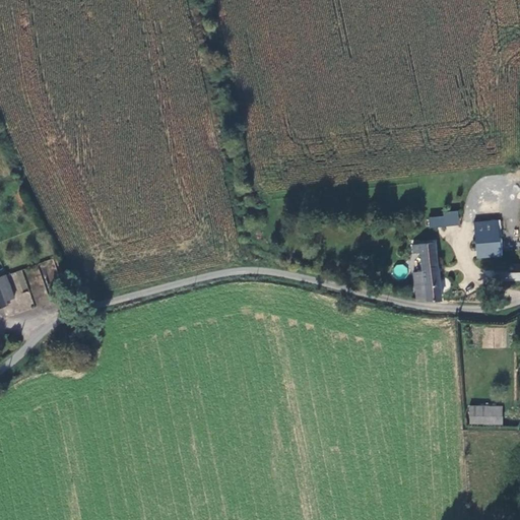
[(452,215),(432,217),(434,234),(454,232),(452,215)]
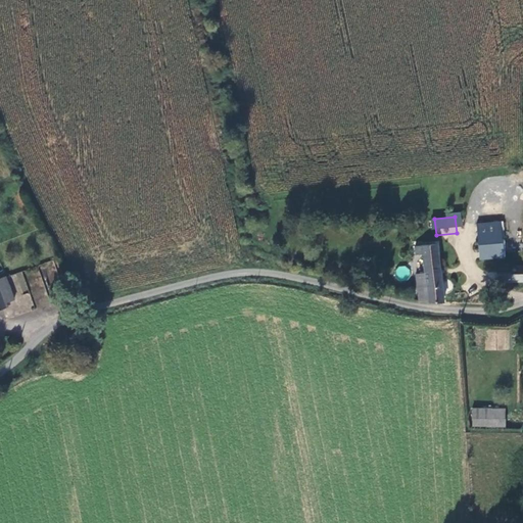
[(479,225),(479,232),(503,231),(503,224),(479,225)]
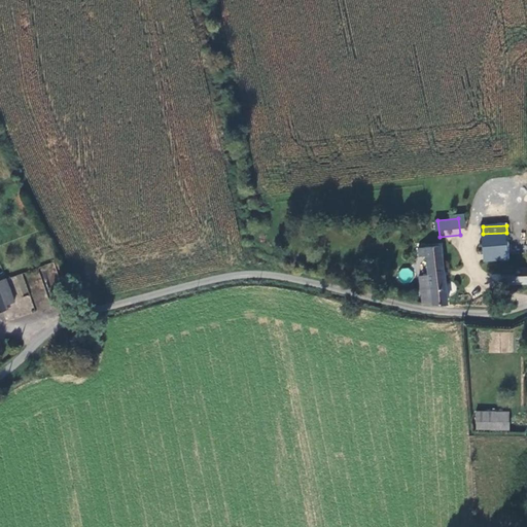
[(506,233),(483,234),(484,261),(507,260),(506,233)]
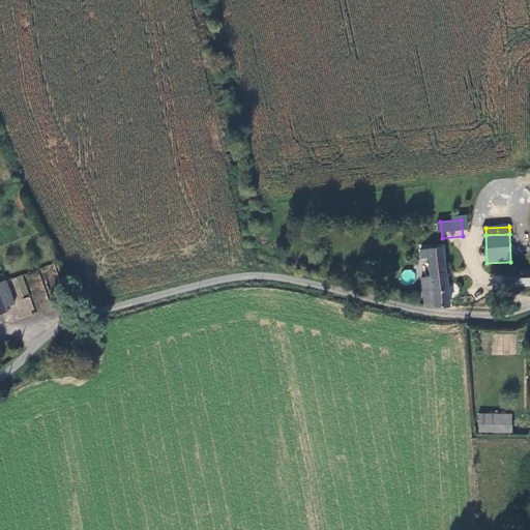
[(447,285),(441,248),(417,251),(417,260),(430,259),(432,283),(422,284),(423,292),(447,292),(447,285)]
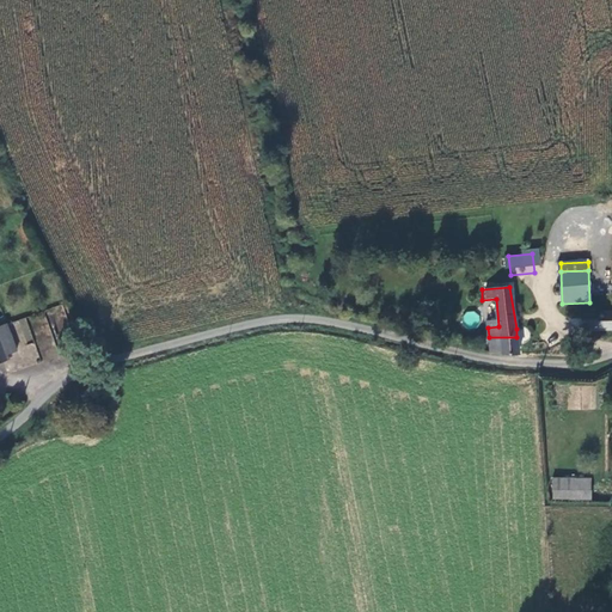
[(611,313),(583,313),(585,330),(611,329),(611,313)]
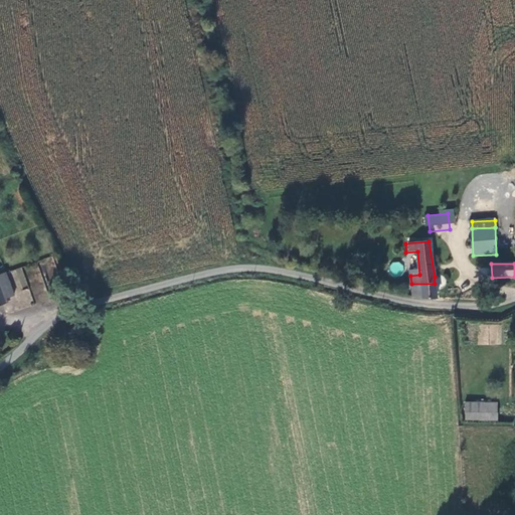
[(17,288),(27,285),(22,268),(11,271),(17,288)]
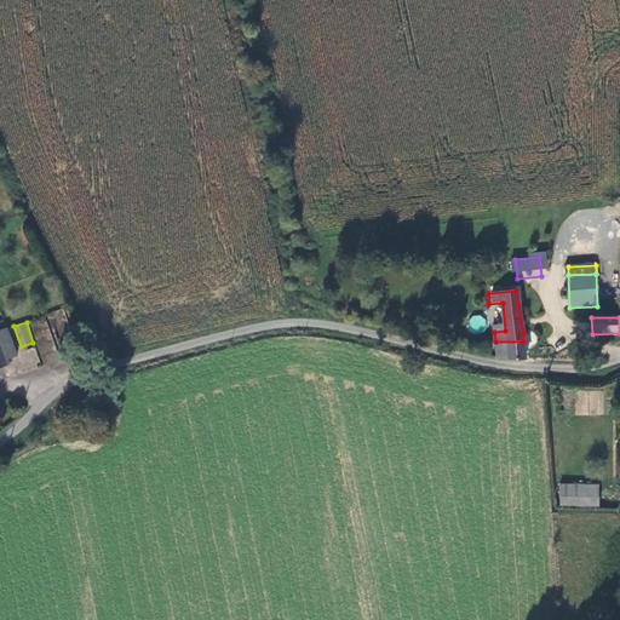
[(526,357),(523,342),(495,342),(497,356),(526,357)]
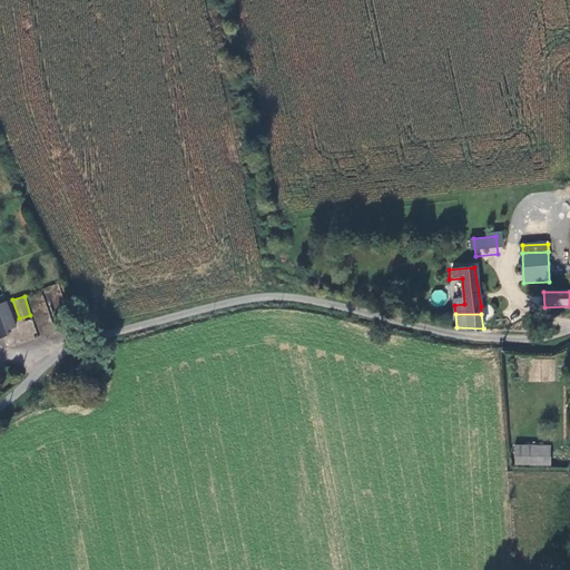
[(549,445),(514,446),(514,465),(550,465),(549,445)]
